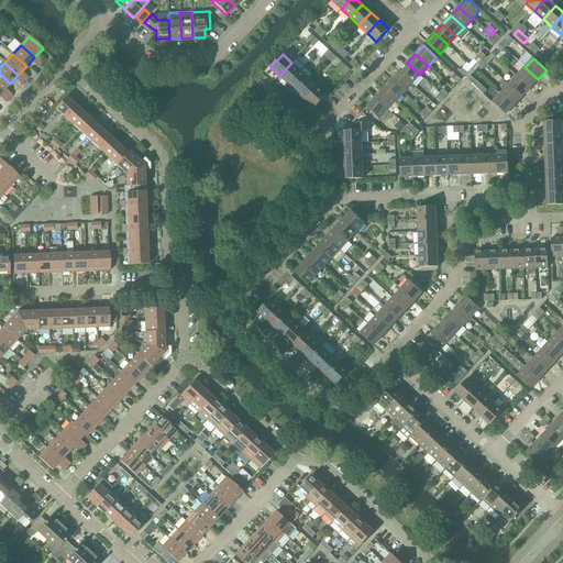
[(291,63),(279,76),(288,84),(300,70),(291,63)]
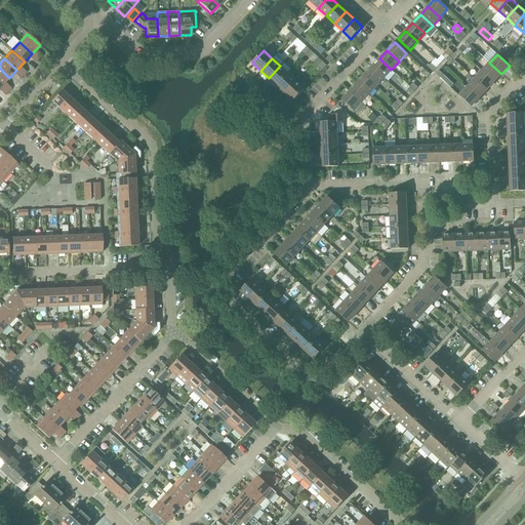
[(391,70),(379,58),(371,67),(384,78),(391,70)]
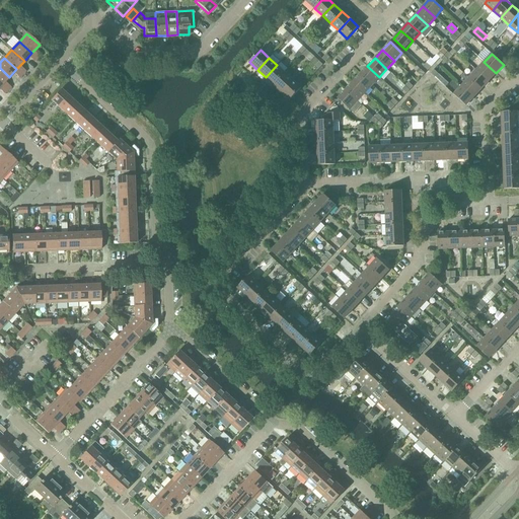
[(496,73),(484,62),(476,70),(489,81),(496,73)]
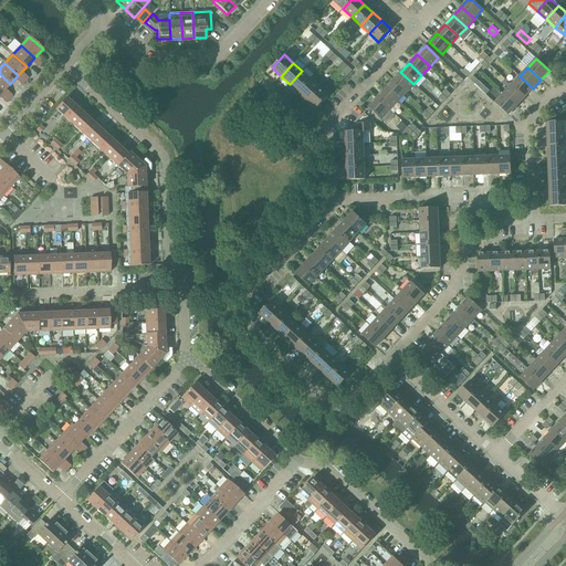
[(302,71),(290,84),(299,92),(311,80),(302,71)]
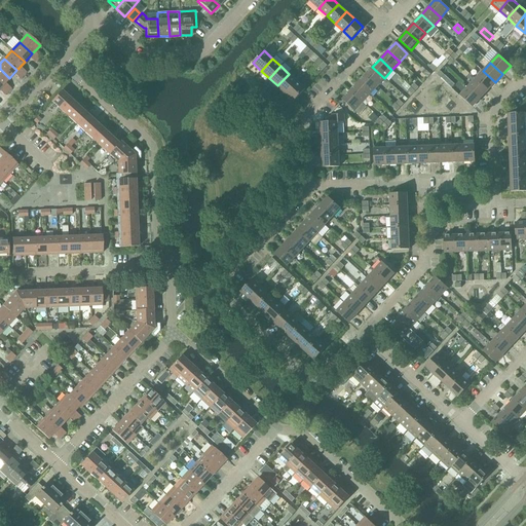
[(384,78),(372,67),(365,75),(377,86),(384,78)]
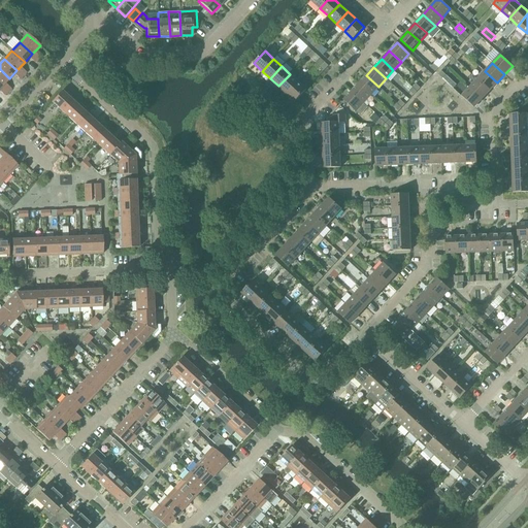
[(0,69),(0,85),(2,87),(9,78),(0,69)]
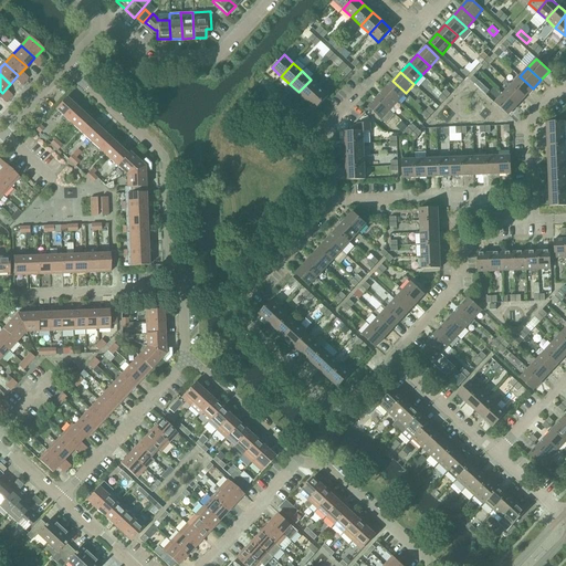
[(533,88),(520,76),(511,85),(524,97),(533,88)]
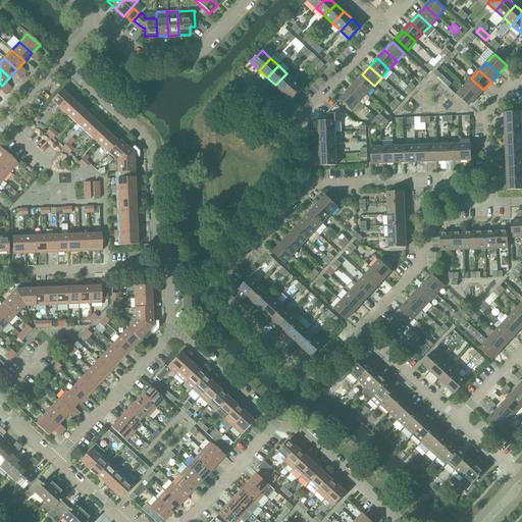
[(286,73),(275,85),(283,93),(295,81),(286,73)]
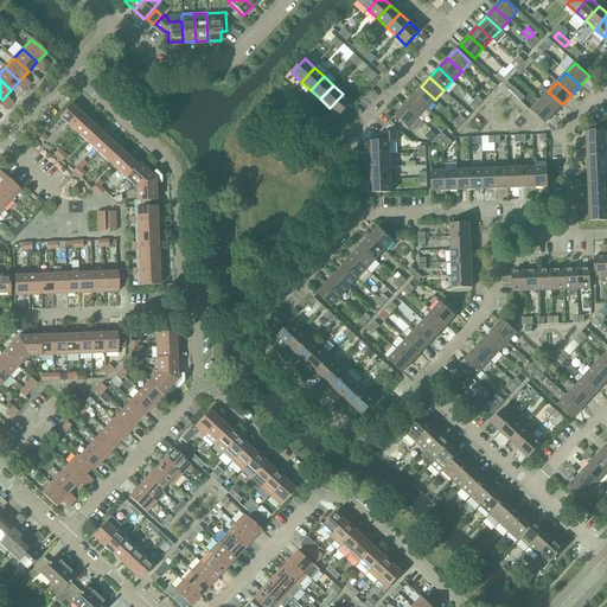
[(435,100),(421,87),(413,96),(426,109),(435,100)]
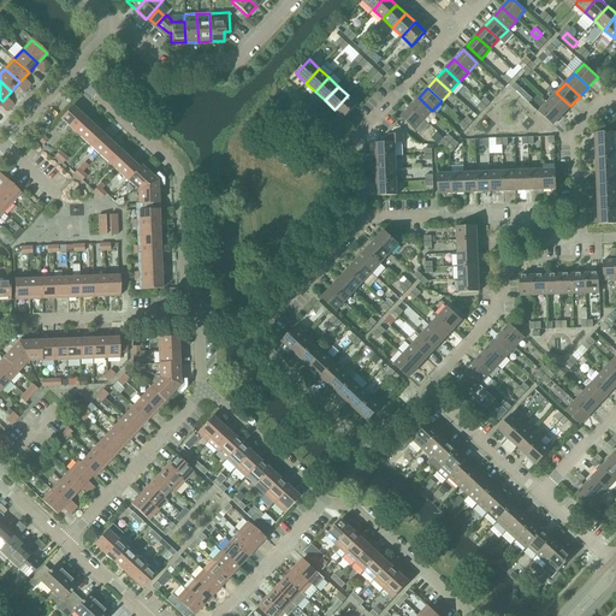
[(570,106),(556,93),(548,102),(562,116),(570,106)]
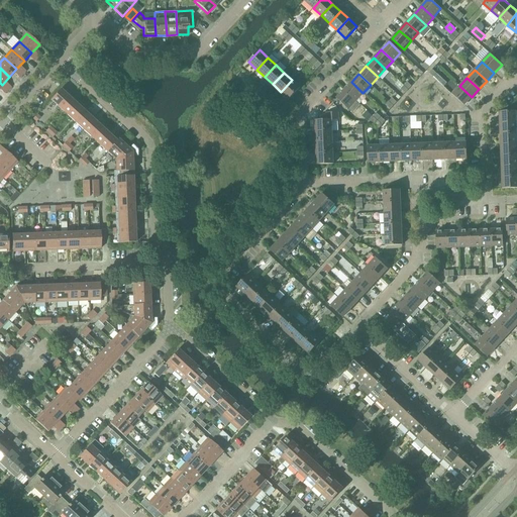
[(289,99),(300,87),(292,80),(281,92),(289,99)]
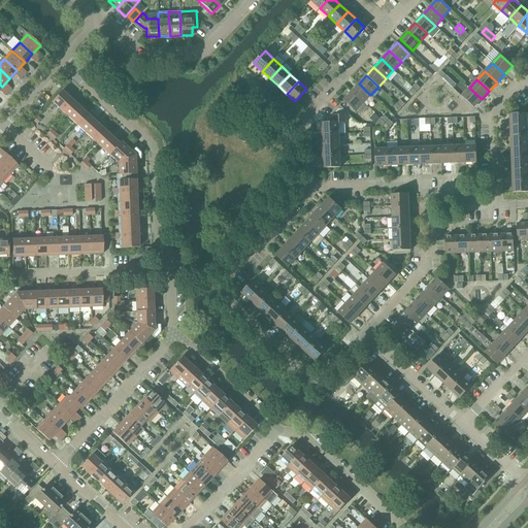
[(370,95),(359,84),(351,92),(363,103),(370,95)]
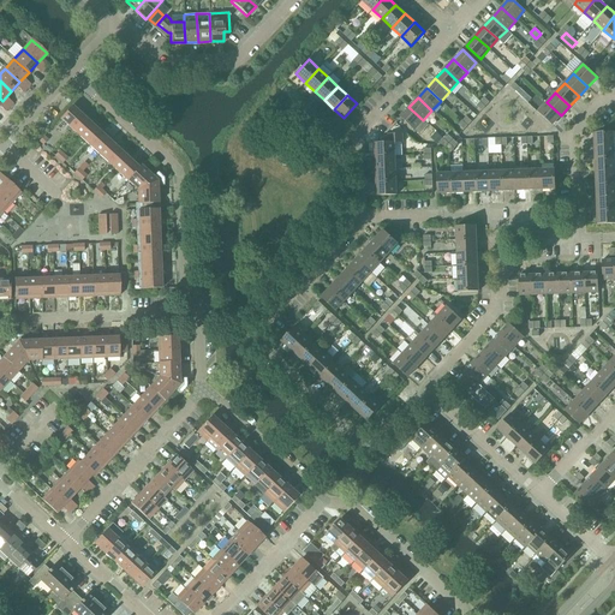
[(538,112),(551,125),(561,115),(547,102),(538,112)]
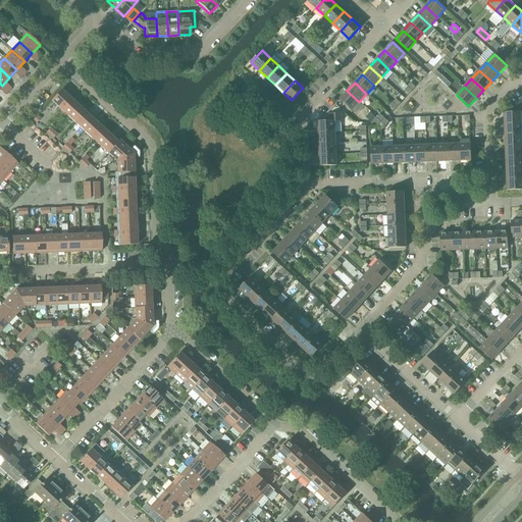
[(62,88),(51,101),(59,108),(71,96),(62,88)]
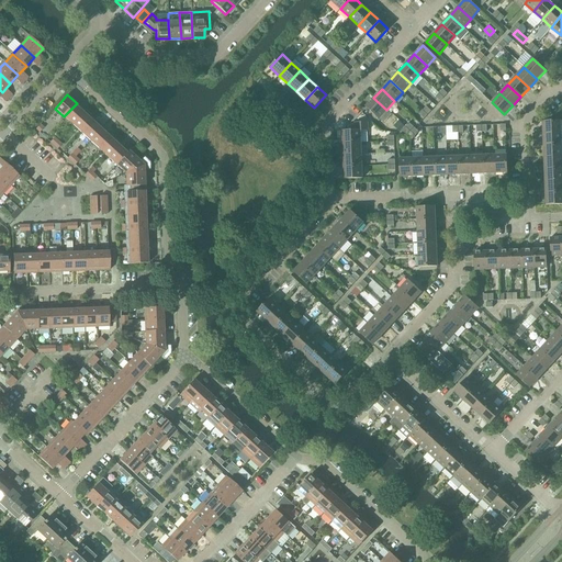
[(392,114),(386,110),(373,98),(366,107),(383,123),(392,114)]
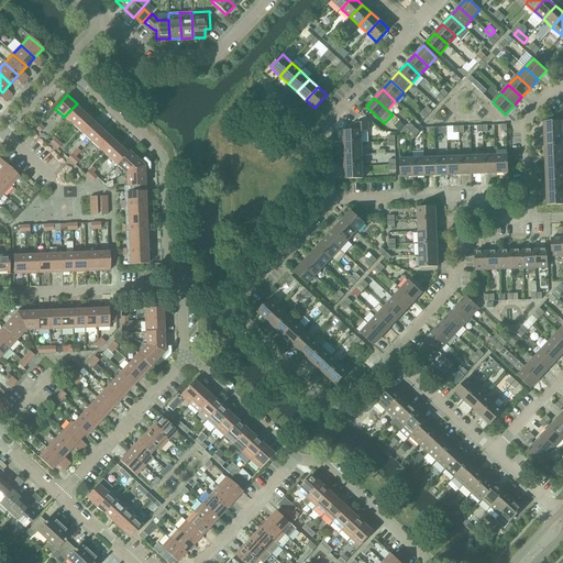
[(77,103),(64,117),(73,125),(86,111),(77,103)]
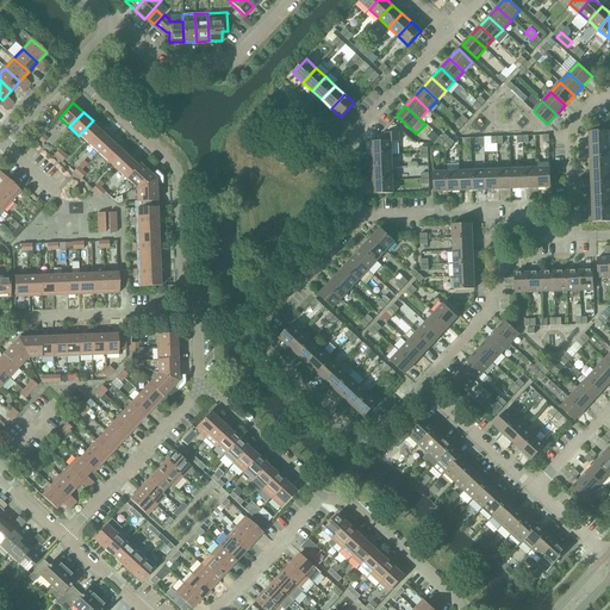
[(93,120),(79,136),(88,144),(103,129),(93,120)]
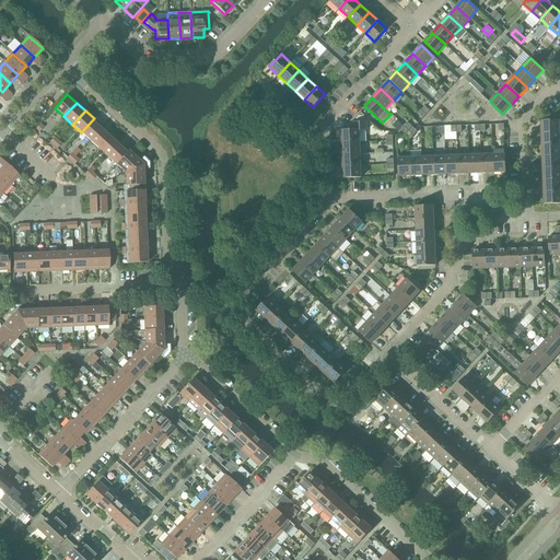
[(94,118),(81,132),(90,140),(103,127),(94,118)]
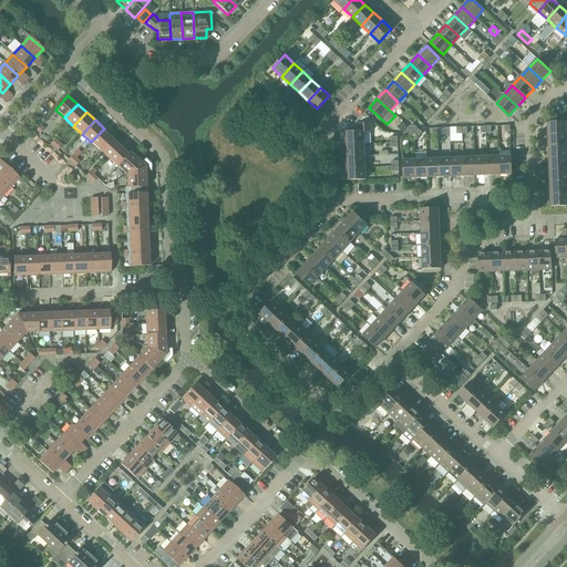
[(397,127),(403,133),(408,127),(401,122),(397,127)]
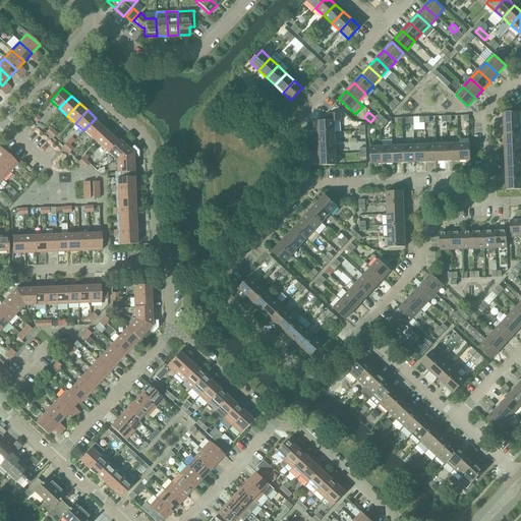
[(520,112),(503,112),(504,123),(520,123),(520,112)]
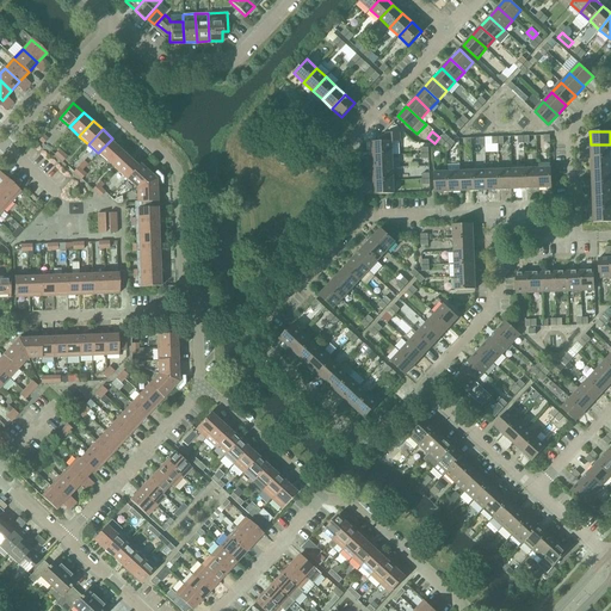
[(384,133),(386,141),(371,142),(372,155),(393,154),(393,155),(399,154),(399,142),(400,142),(399,133),(384,133)]
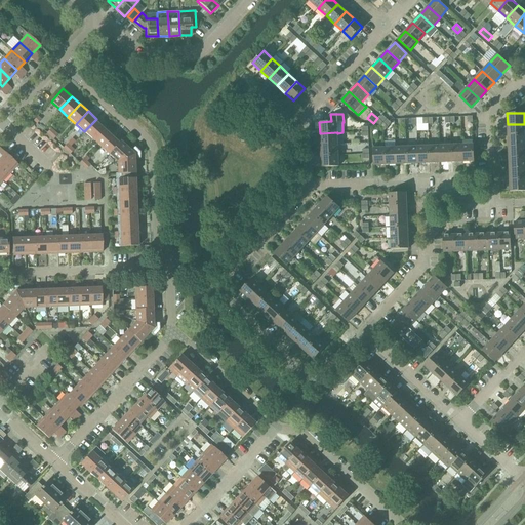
[(96,119),(84,131),(92,139),(105,126),(96,119)]
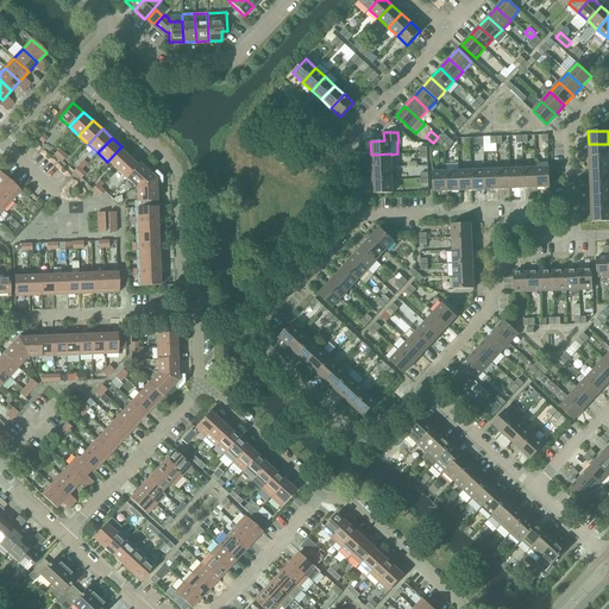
[(608,144),(589,144),(589,157),(608,157),(608,144)]
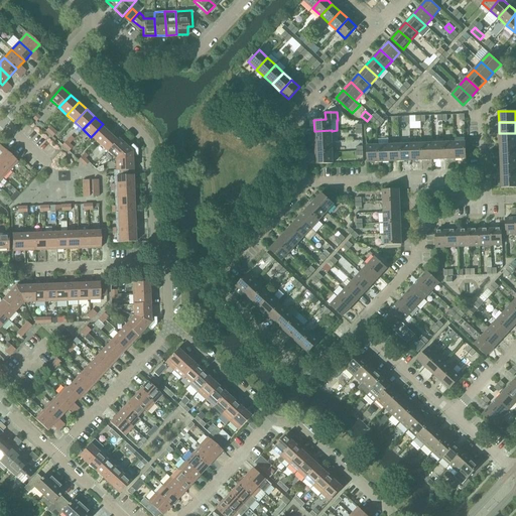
[(103,124),(91,137),(99,143),(110,131),(103,124)]
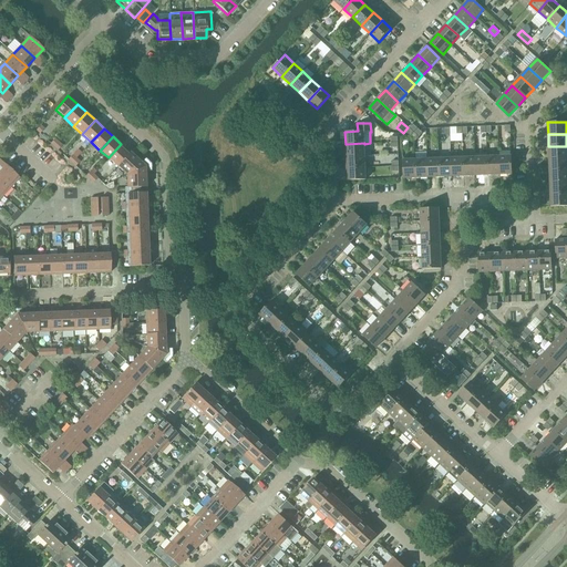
[(364,155),(364,144),(364,143),(346,144),(346,156),(364,155)]
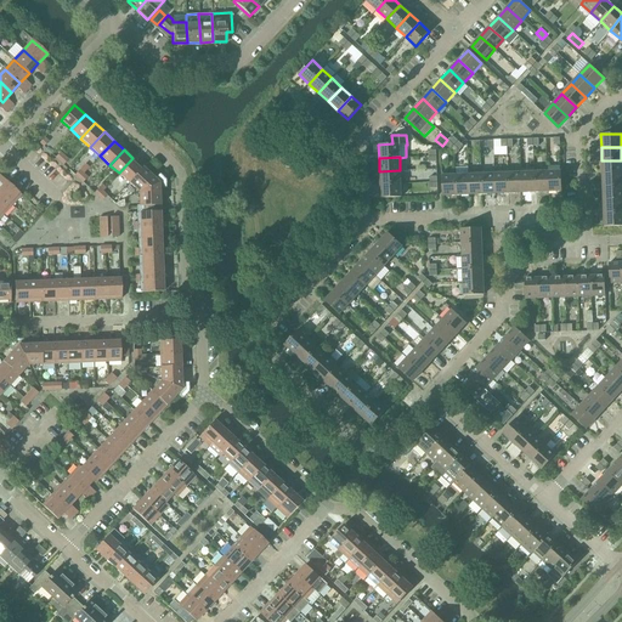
[(133,158),(119,173),(129,182),(142,167),(133,158)]
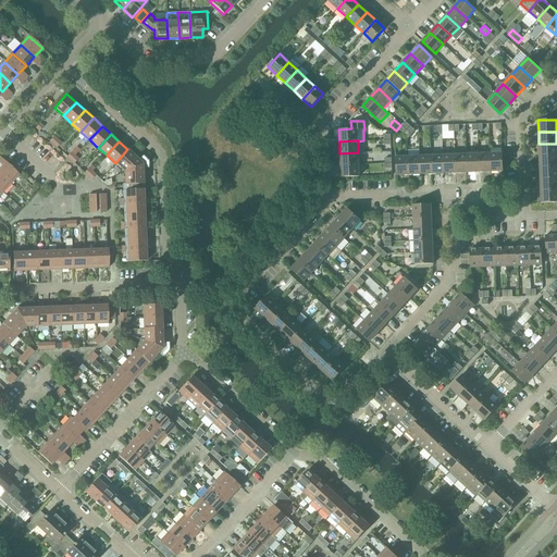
[(556,144),(539,144),(540,156),(556,155),(556,144)]
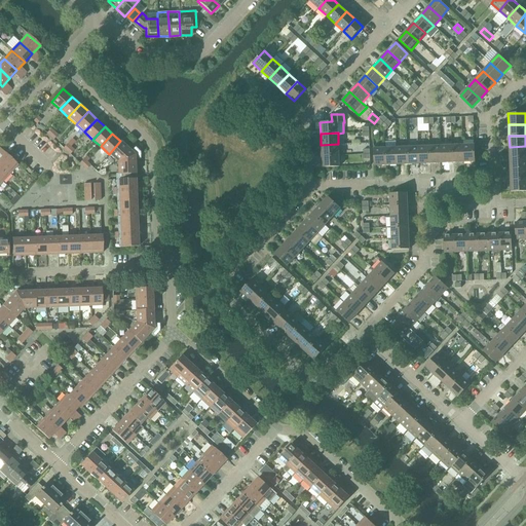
[(120,141),(109,154),(117,161),(117,174),(120,174),(133,174),(135,174),(135,158),(135,154),(132,151),(120,141)]
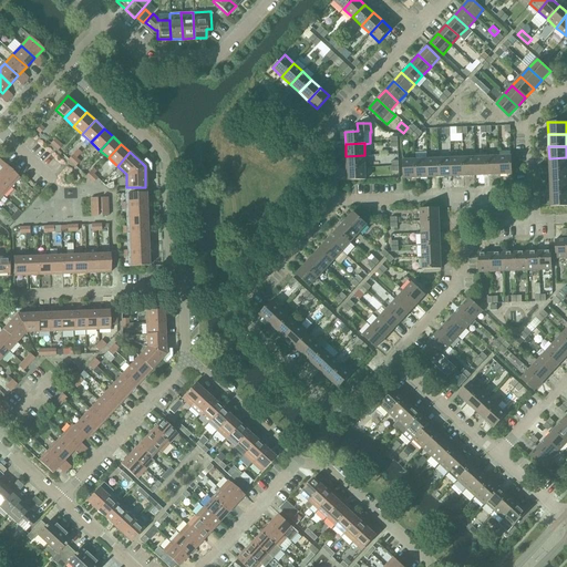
[(366,167),(364,156),(364,155),(346,156),(347,168),(366,167)]
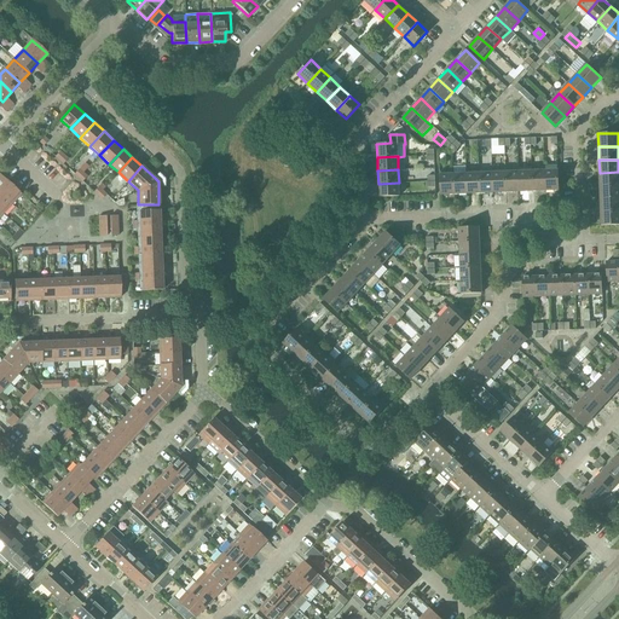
[(532,191),(532,171),(519,172),(519,191),(532,191)]
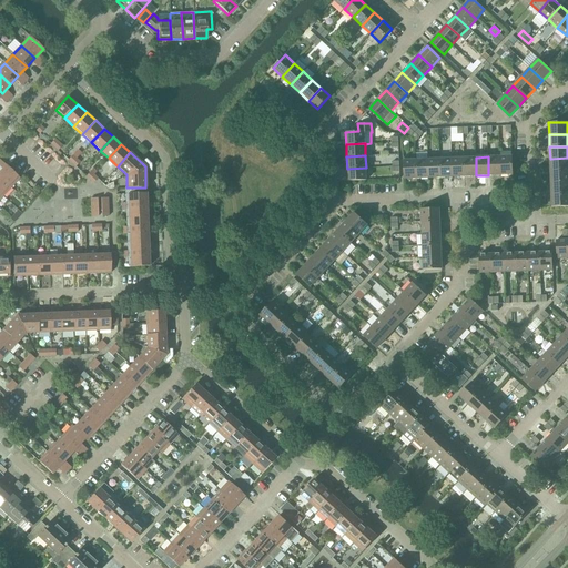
[(500,175),(500,156),(488,156),(488,175),(500,175)]
